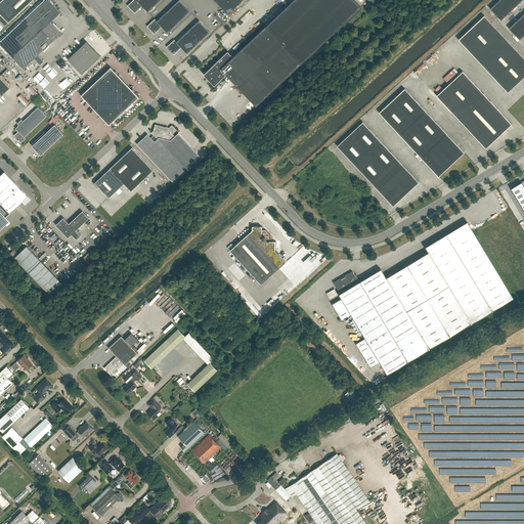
[(42,0),(0,40),(0,45),(23,69),(52,41),(52,40),(60,33),(50,22),(60,12),(48,0),(42,0)]
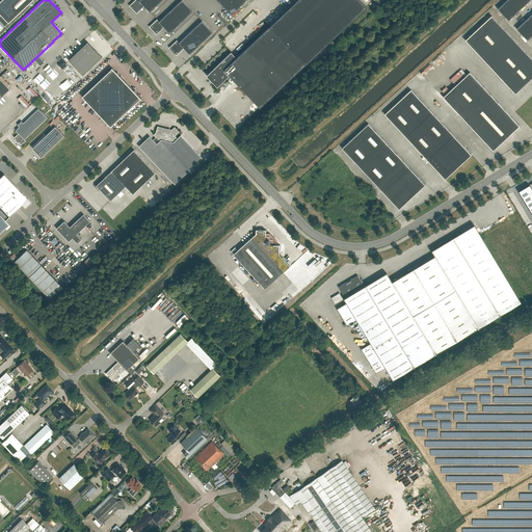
[(0,0),(0,14),(1,16),(0,16),(0,21),(4,26),(7,23),(31,0),(0,0)]
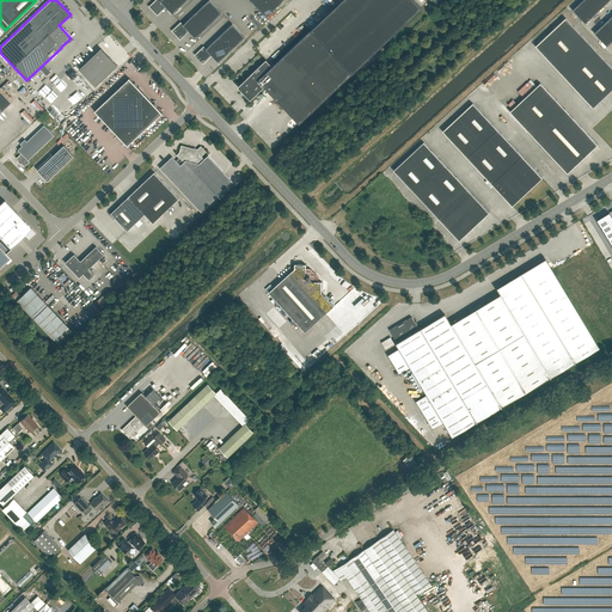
[(187,0),(160,0),(159,0),(155,0),(148,6),(158,16),(166,7),(172,14),(187,0)]
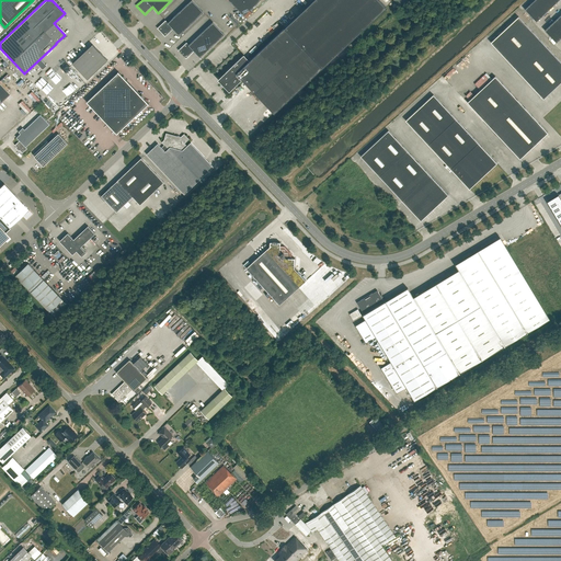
[(204,12),(192,0),(191,0),(168,23),(165,20),(158,29),(165,36),(173,29),(179,35),(204,12)]
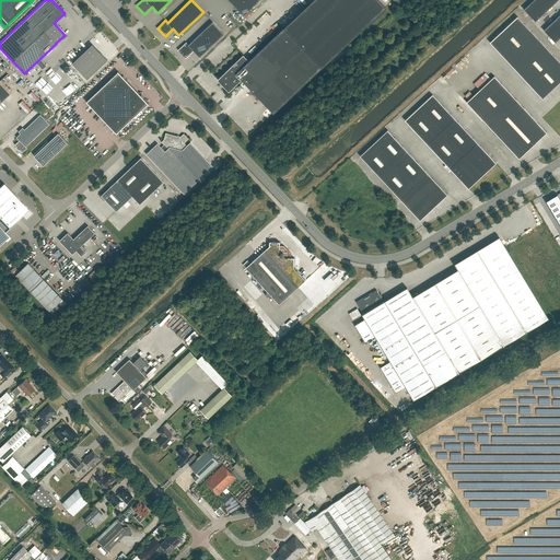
[(243,56),(220,77),(232,89),(242,79),(273,113),(385,8),(377,0),(312,0),(248,61),(243,56)]
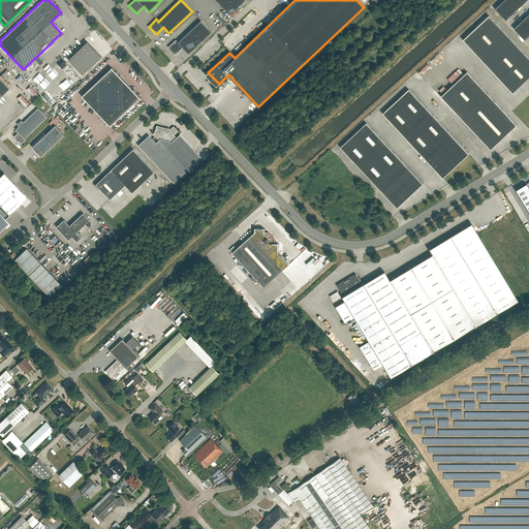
[(238,7),(230,0),(229,0),(223,7),(230,14),(236,9),(238,7)]
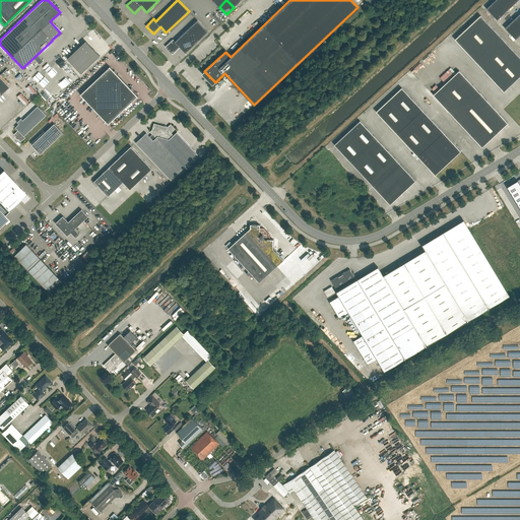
[(519,0),(495,0),(486,8),(497,20),(518,0),(519,0)]
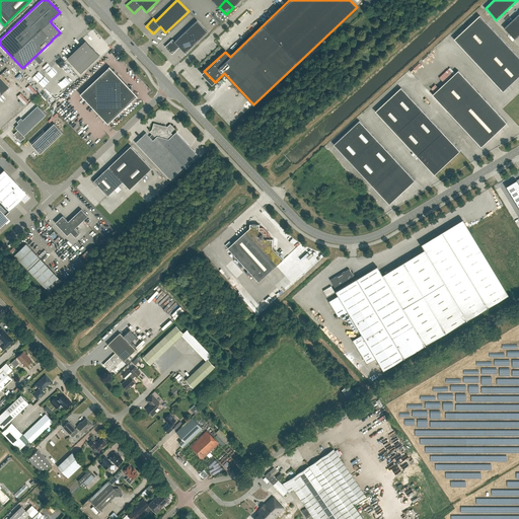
[(518,13),(504,28),(515,40),(518,34),(518,13)]
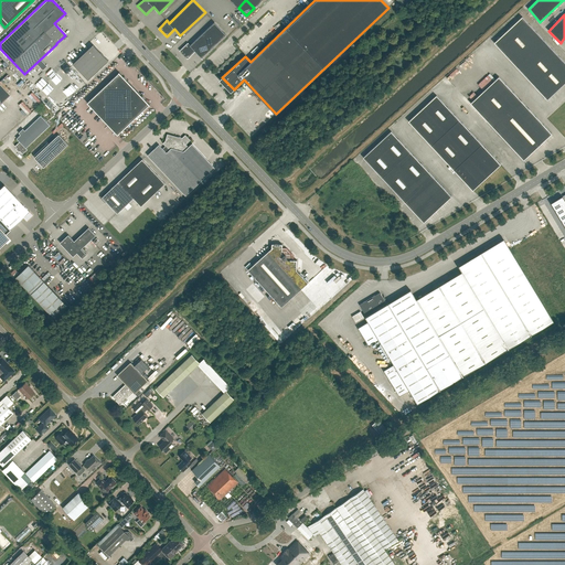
[(564,62),(522,17),(494,43),(547,99),(564,82),(564,62)]
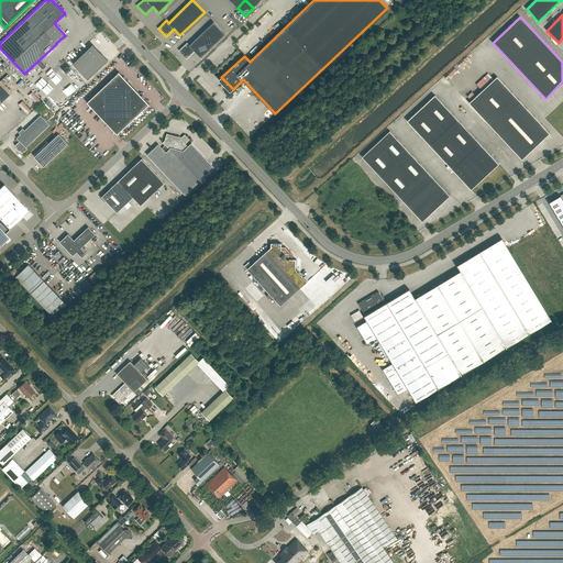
[(179,51),(187,58),(195,51),(201,57),(225,34),(213,22),(189,45),(187,43),(179,51)]
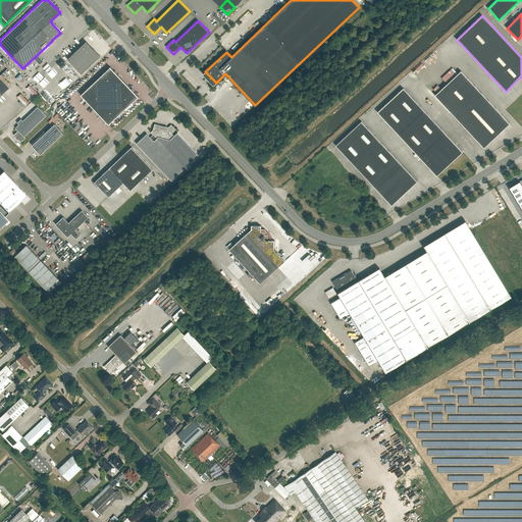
[(82,73),(100,56),(86,41),(67,58),(82,73)]
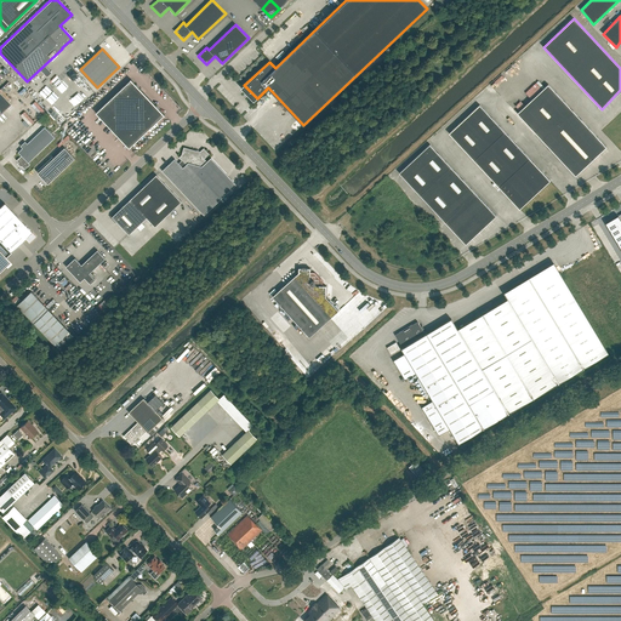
[(113,131),(148,97),(131,79),(131,80),(96,113),(113,131)]
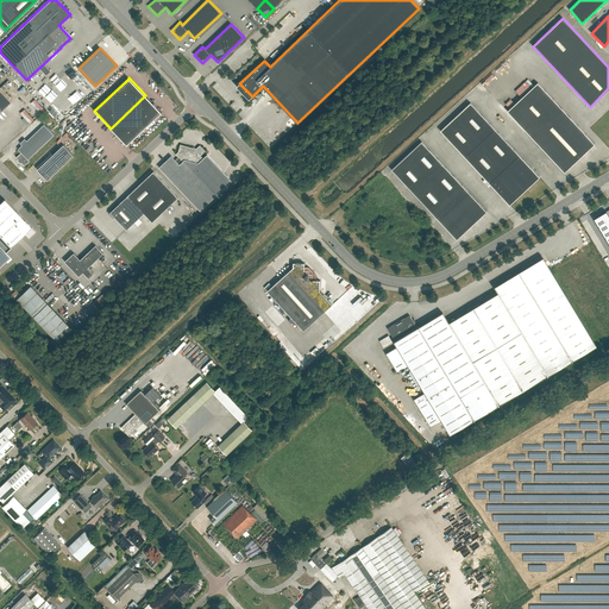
[(538,83),(507,111),(564,173),(595,144),(538,83)]
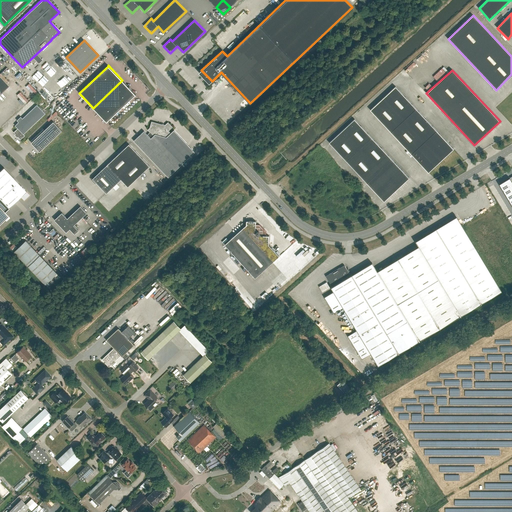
[(0,94),(9,86),(0,76),(0,94)]
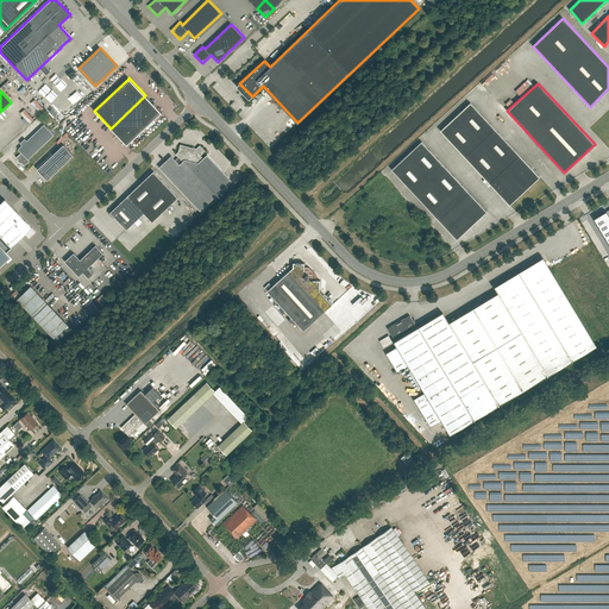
[(161,113),(162,113),(145,95),(111,129),(127,145),(161,113)]
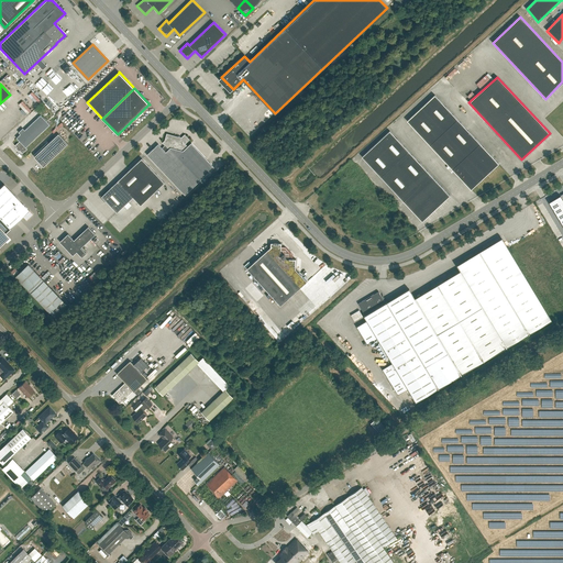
[(434,95),(407,121),(471,189),(472,189),(498,164),(434,95)]
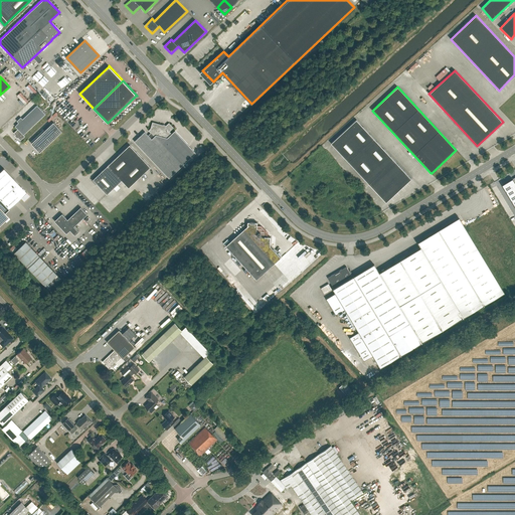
[(20,141),(25,136),(23,135),(45,114),(37,106),(15,126),(18,129),(14,133),(20,141)]
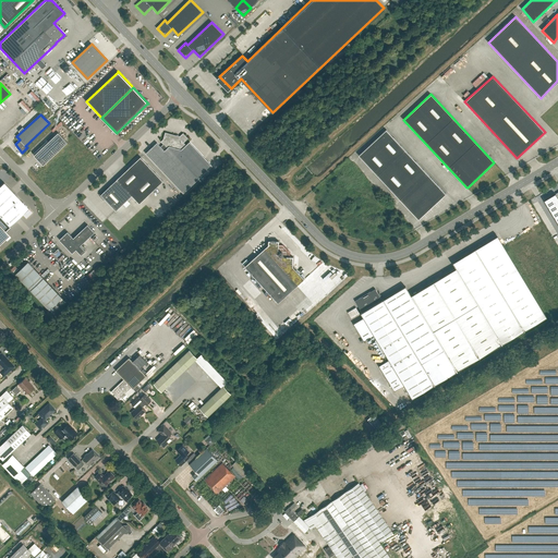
[(446,194),(386,130),(359,155),(419,219),(446,194)]
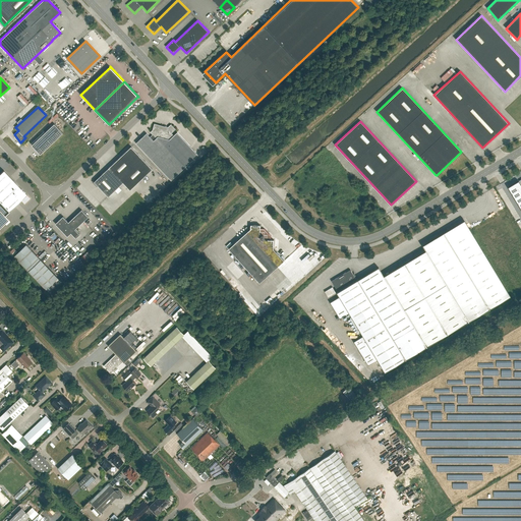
[(171,180),(178,174),(198,155),(177,132),(174,135),(171,133),(176,129),(171,124),(168,127),(155,123),(153,130),(151,132),(153,134),(150,137),(147,133),(136,143),(171,180)]
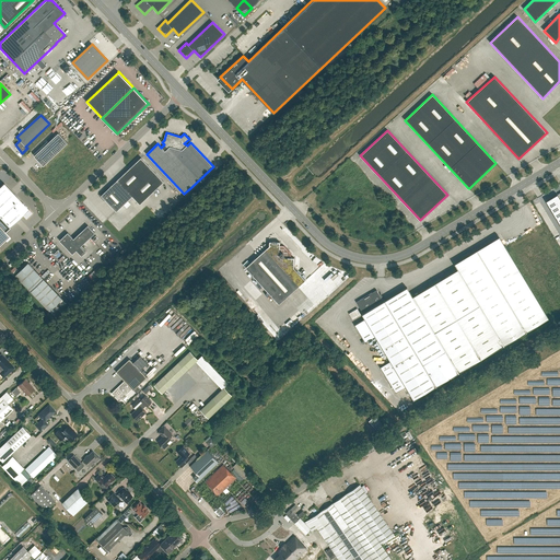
[(58,133),(34,155),(44,165),(68,143),(58,133)]
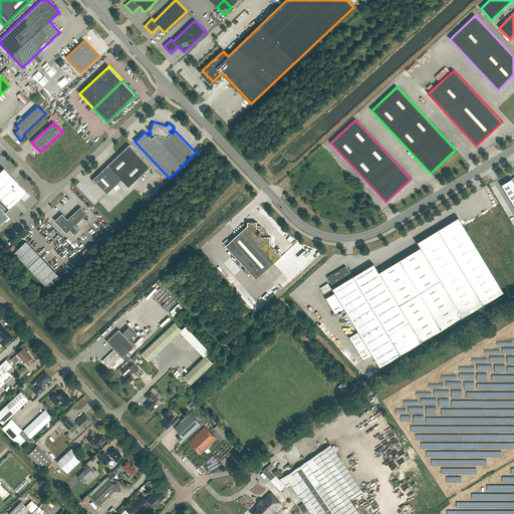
[(124,149),(107,166),(99,173),(98,173),(91,180),(95,184),(96,183),(106,194),(121,180),(129,187),(151,167),(130,145),(127,146),(124,149)]
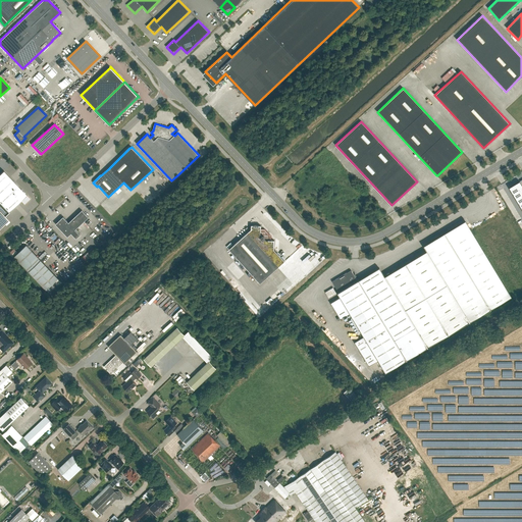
[(4,170),(0,173),(0,202),(9,212),(20,201),(24,204),(31,199),(4,170)]
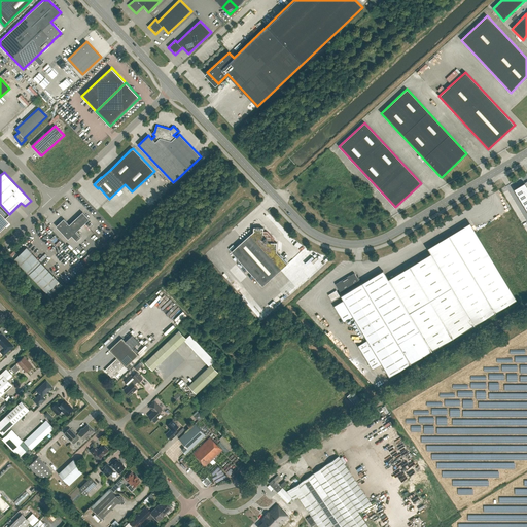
[(526,186),(526,185),(525,183),(514,189),(518,196),(526,189),(526,186)]
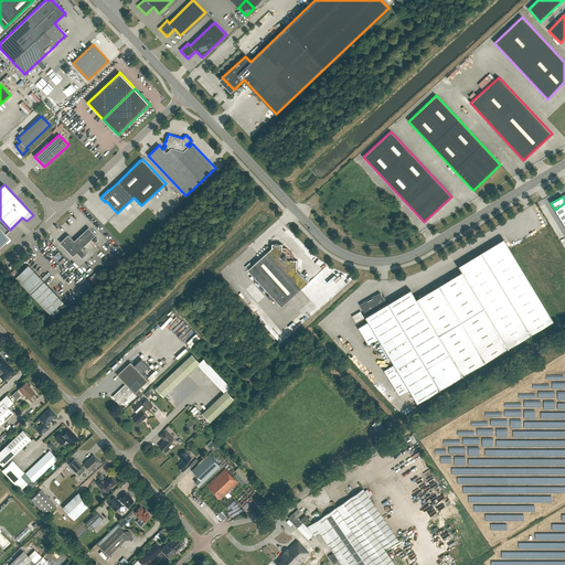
[(0,246),(9,238),(4,234),(10,230),(0,219),(0,246)]
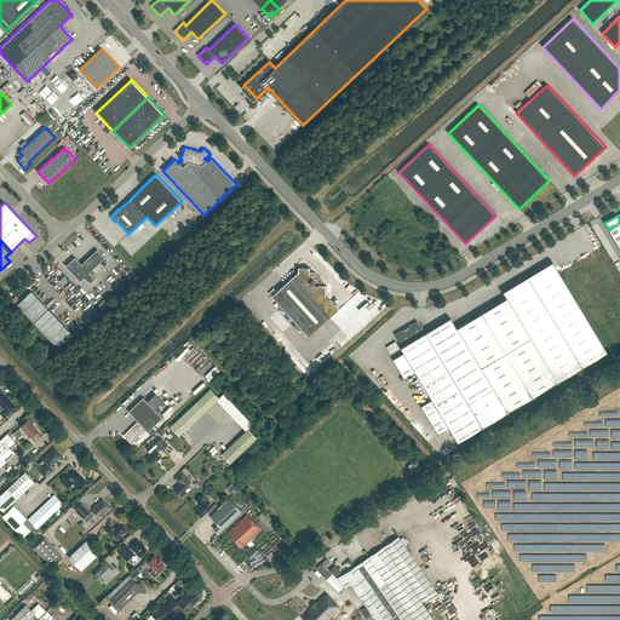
[(97,250),(81,264),(75,258),(65,267),(80,281),(85,277),(91,283),(96,279),(90,273),(105,258),(97,250)]
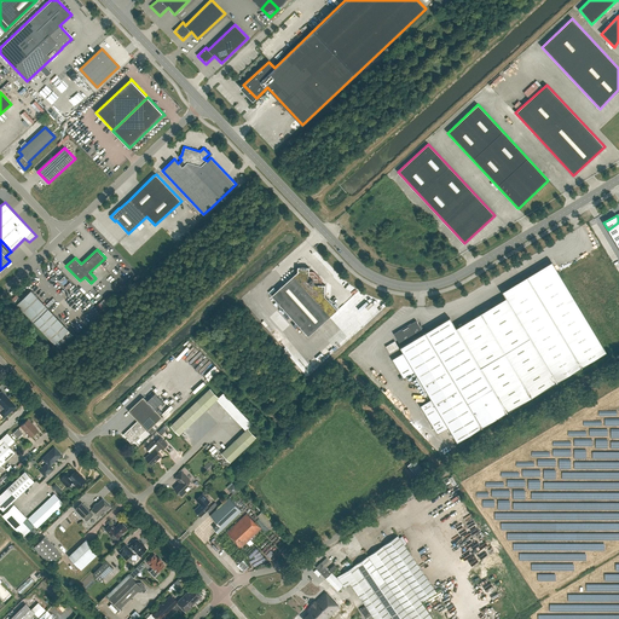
[(298,267),(298,275),(295,273),(271,295),(308,336),(337,310),(329,300),(324,300),(325,285),(320,284),(320,281),(313,272),(310,272),(310,267),(298,267)]
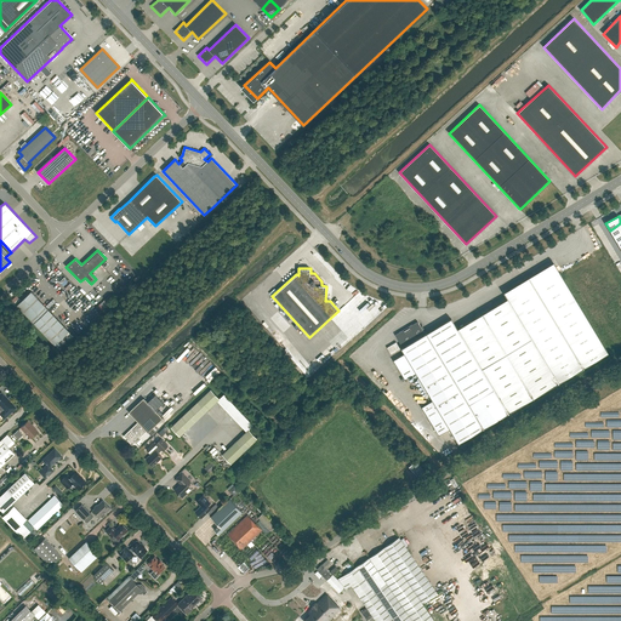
[(419,323),(417,322),(412,324),(396,335),(402,346),(403,348),(402,348),(405,354),(393,360),(405,380),(416,372),(433,400),(422,408),(439,436),(450,428),(459,443),(508,414),(558,383),(609,353),(560,273),(511,302),(508,298),(507,298),(457,329),(466,342),(442,357),(427,334),(425,334),(425,332),(419,323)]
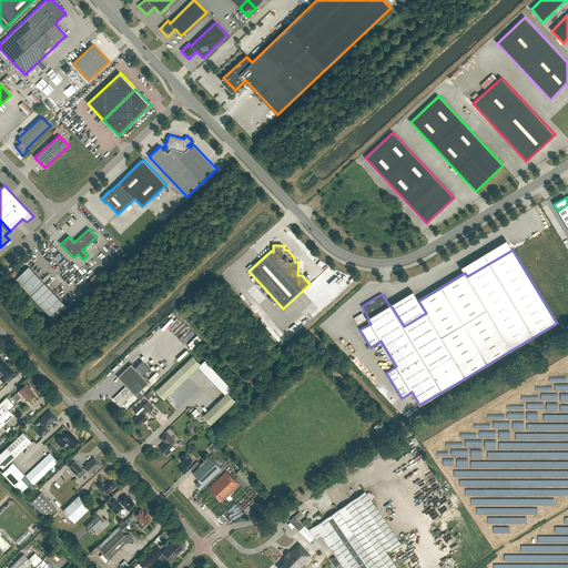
[(50,315),(63,303),(29,266),(16,279),(50,315)]
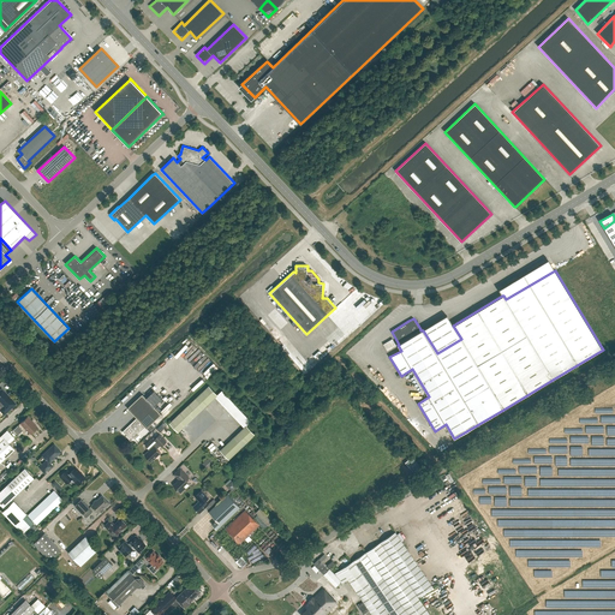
[(383,345),(387,351),(396,345),(393,339),(383,345)]
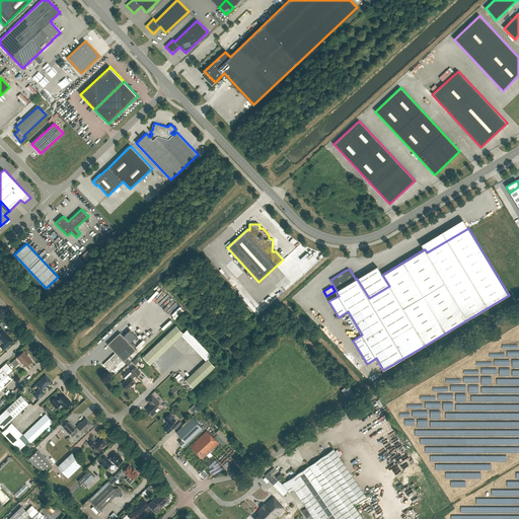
[(183,334),(176,325),(143,357),(150,365),(181,335),(206,361),(186,380),(193,387),(215,367),(208,359),(212,356),(187,329),(183,334)]
